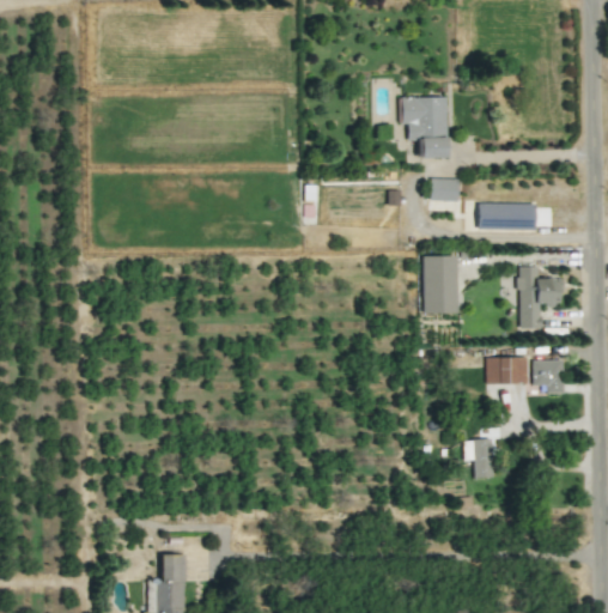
[(447,96),(402,97),(402,125),(408,125),(408,140),(419,140),(419,158),(449,157),(447,96)]
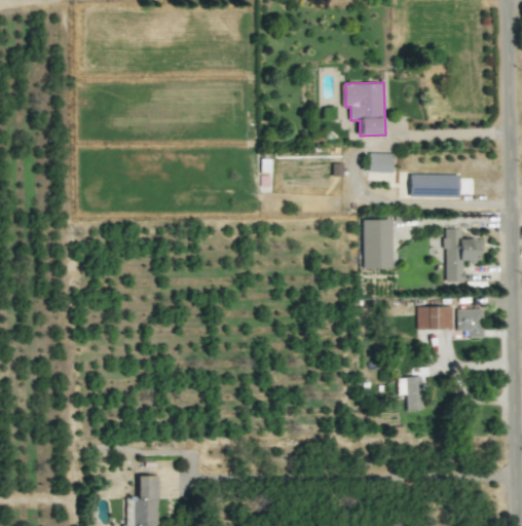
[(394,173),(395,154),(371,153),(370,172),(394,173)]
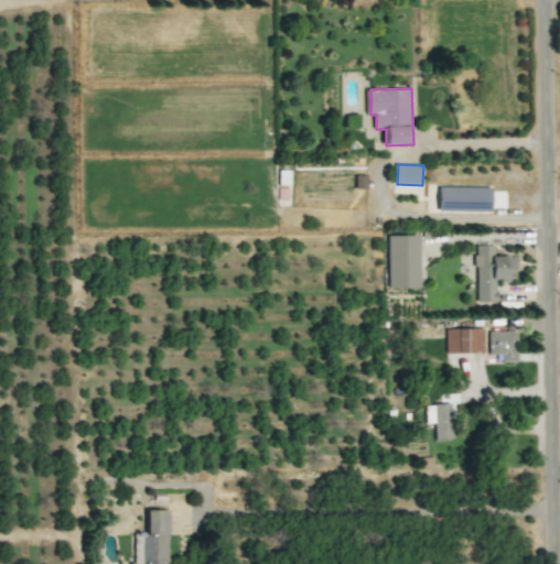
[(493,212),(494,187),(441,187),(441,212),(493,212)]
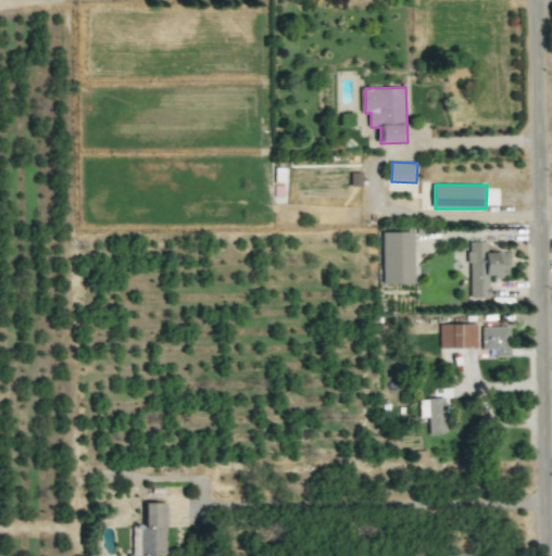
[(385,285),(415,283),(414,231),(384,232),(385,285)]
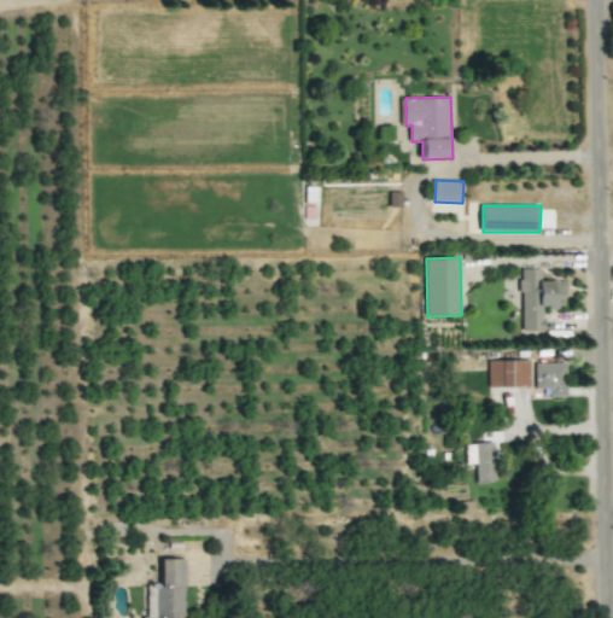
[(566,280),(543,280),(543,268),(524,269),(525,332),(547,332),(546,308),(567,308),(566,280)]
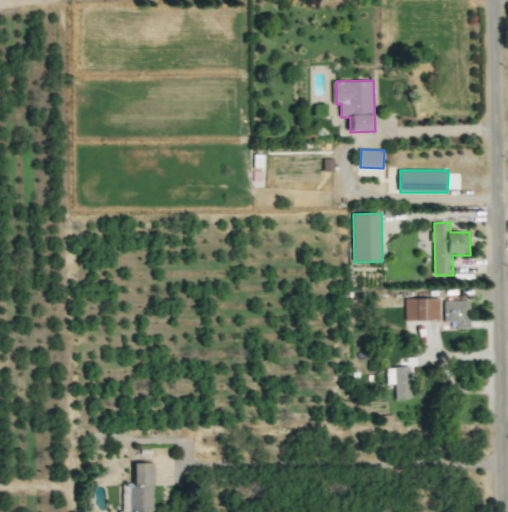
[(407,321),(441,320),(441,298),(407,299),(407,321)]
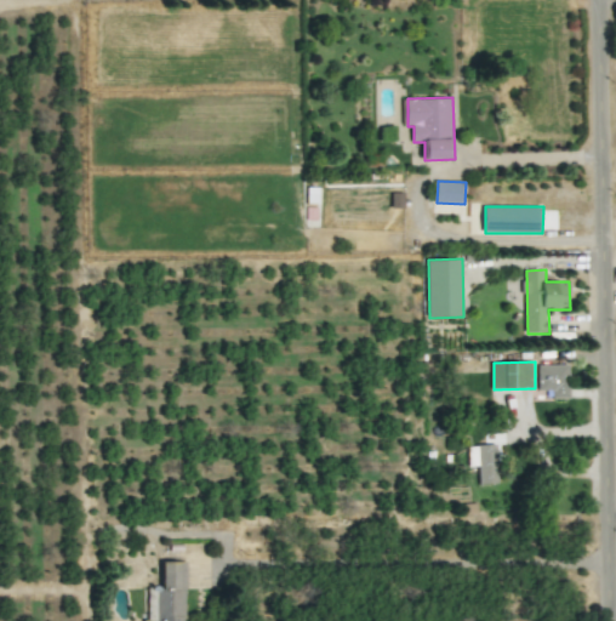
[(540,365),(541,389),(555,389),(555,399),(572,398),(571,364),(540,365)]
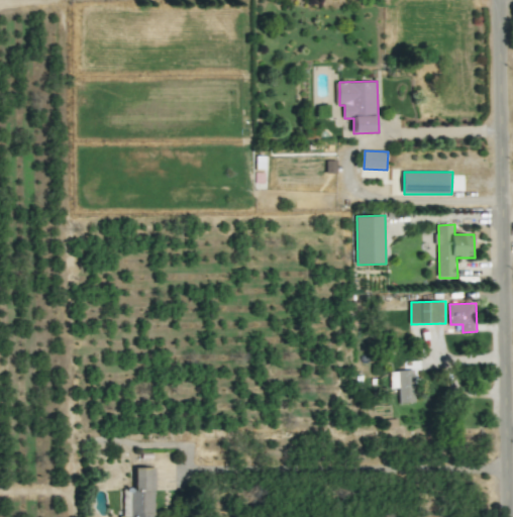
[(392,372),(393,388),(400,388),(401,403),(417,403),(416,371),(392,372)]
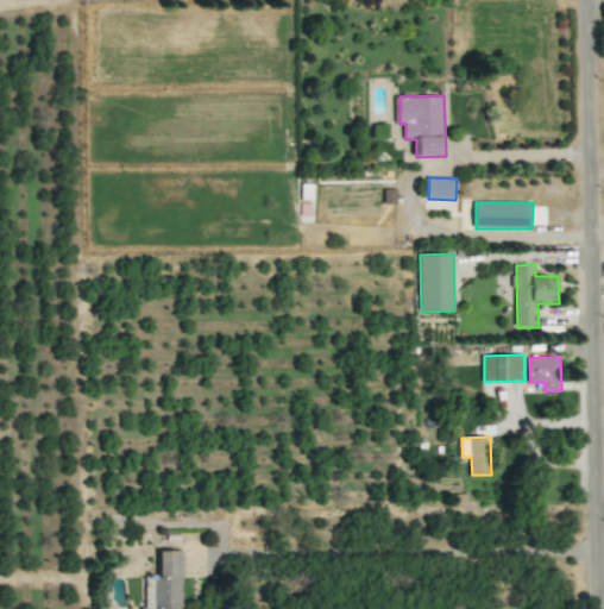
[(184,608),(186,551),(162,551),(162,576),(148,576),(148,608),(143,608),(184,608)]
